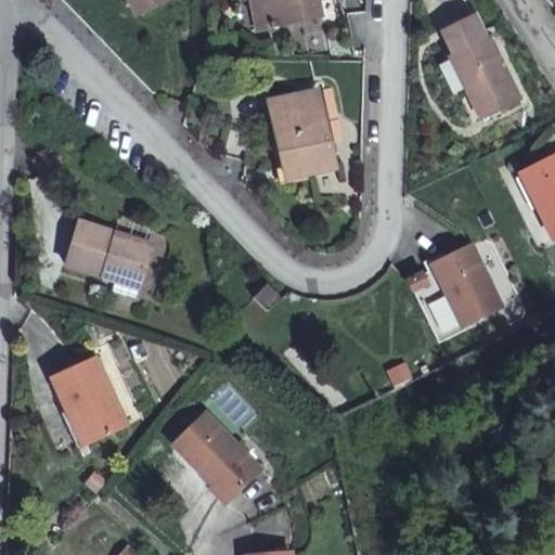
[(170,0),(132,0),(140,15),(170,0)]
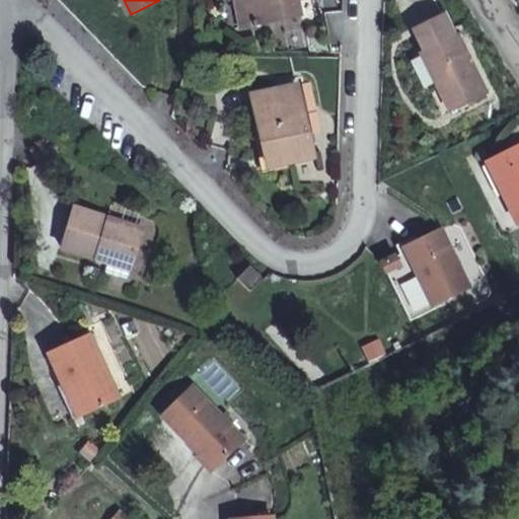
[(234,0),(240,26),(248,25),(243,0),(234,0)]
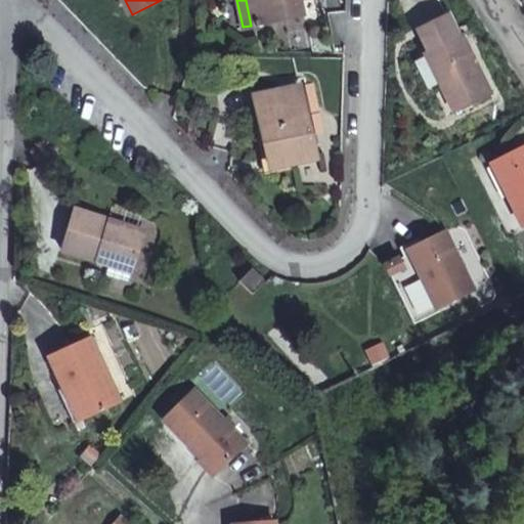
[(305,14),(301,0),(246,0),(251,26),(305,14)]
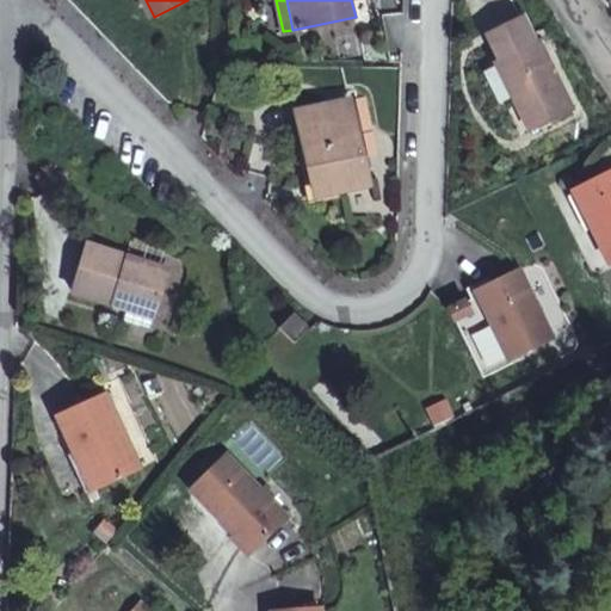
[(501,60),(537,41),(524,14),(488,32),(501,60)]
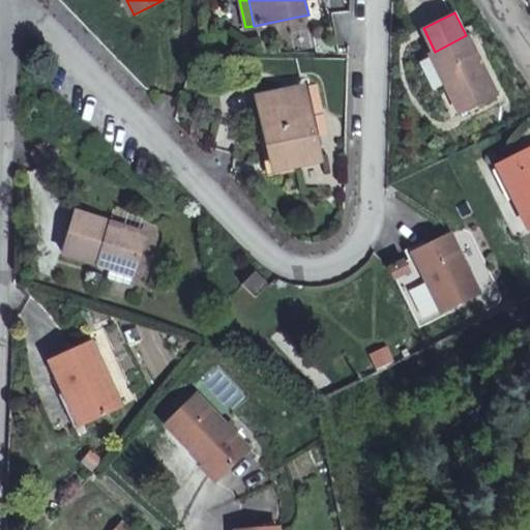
[(305,31),(286,34),(288,51),(307,49),(305,31)]
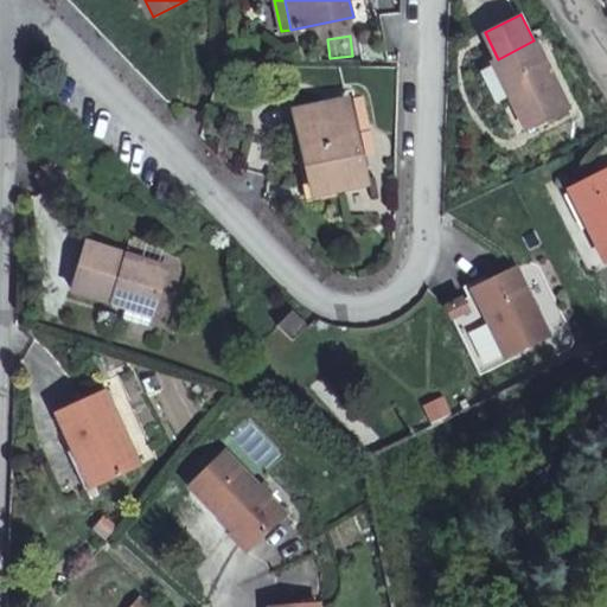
[(537,39),(534,40),(498,59),(492,62),(493,64),(480,70),(496,103),(510,97),(525,129),(570,108),(537,39)]
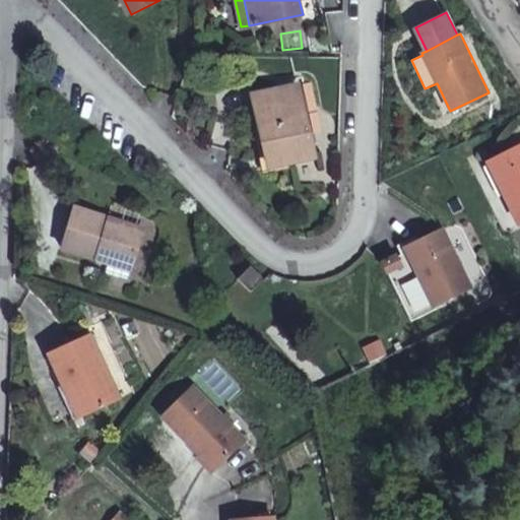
[(311,82),(304,83),(314,132),(321,131),(311,82)]
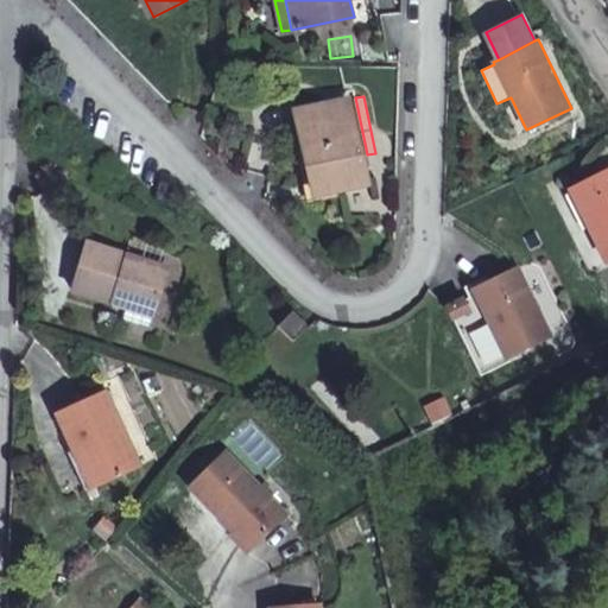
[(348,99),(296,111),(315,195),(366,183),(348,99)]
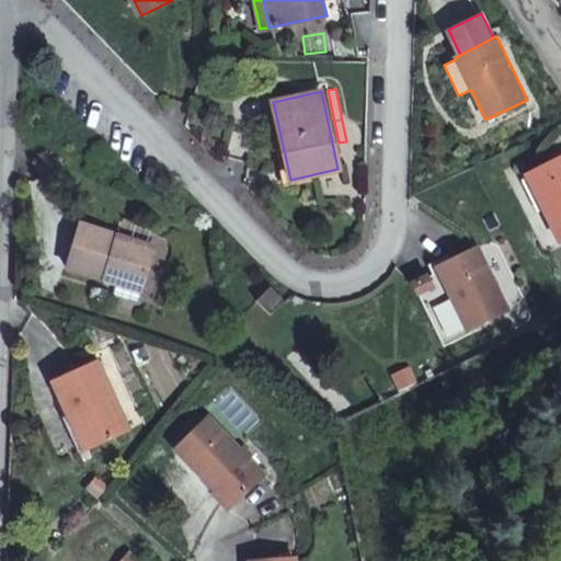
[(560,237),(560,156),(525,173),(557,240),(560,237)]
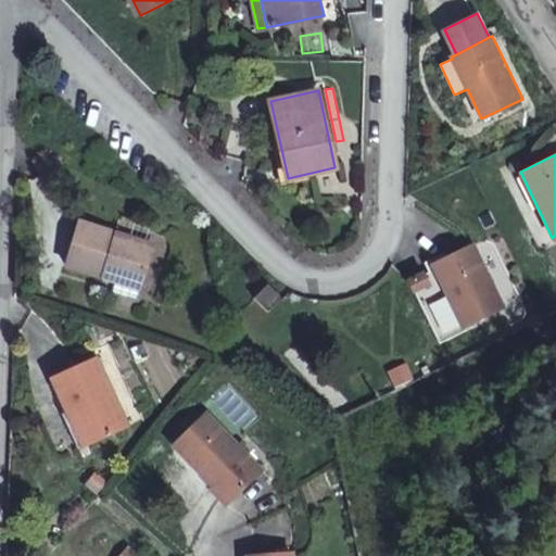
[(60,265),(98,277),(99,272),(136,283),(148,247),(74,224),(60,265)]
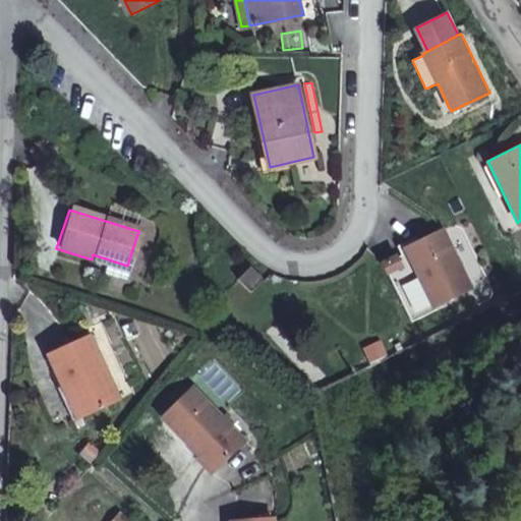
[(469,287),(441,229),(402,249),(404,253),(382,266),(411,323),(435,310),(431,305),(469,287)]
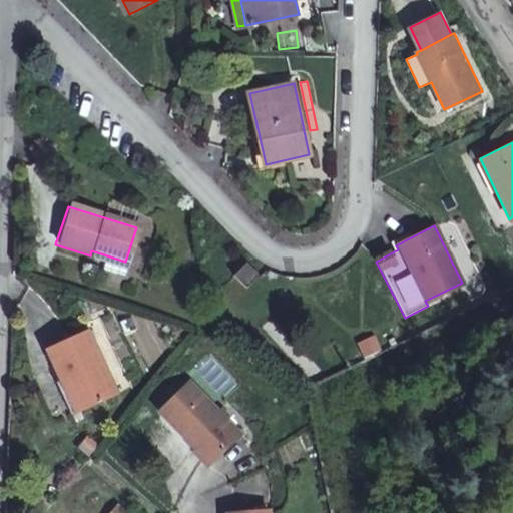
[(91,250),(90,255),(124,266),(125,262),(91,250)]
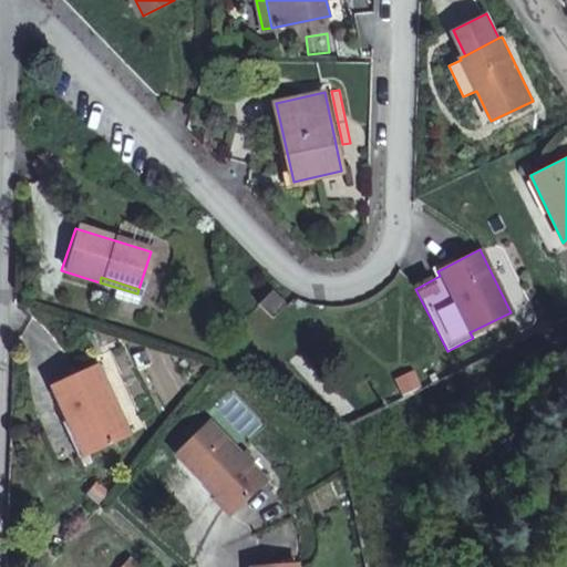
[(270,287),(257,300),(271,315),(285,301),(270,287)]
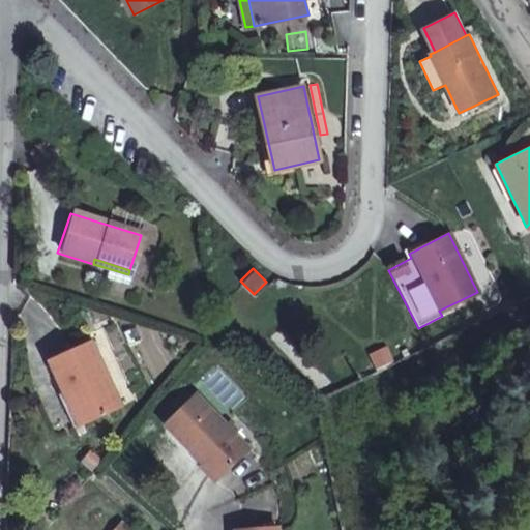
[(45,357),(57,388),(63,385),(79,419),(114,404),(86,340),(45,357)]
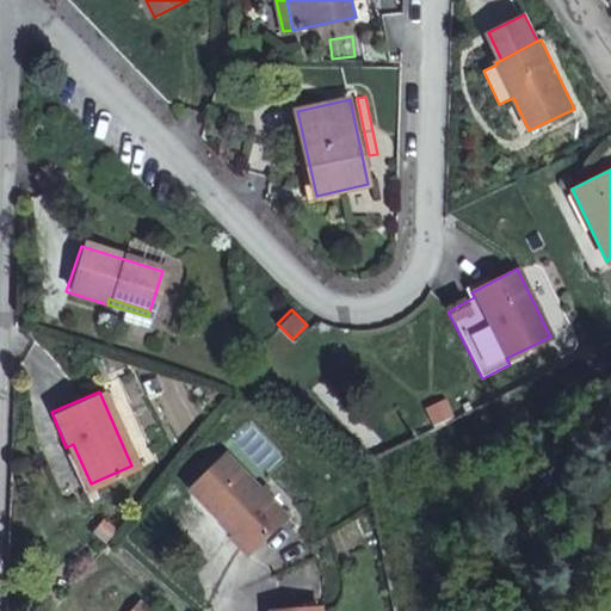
[(429,427),(452,415),(445,397),(420,408),(429,427)]
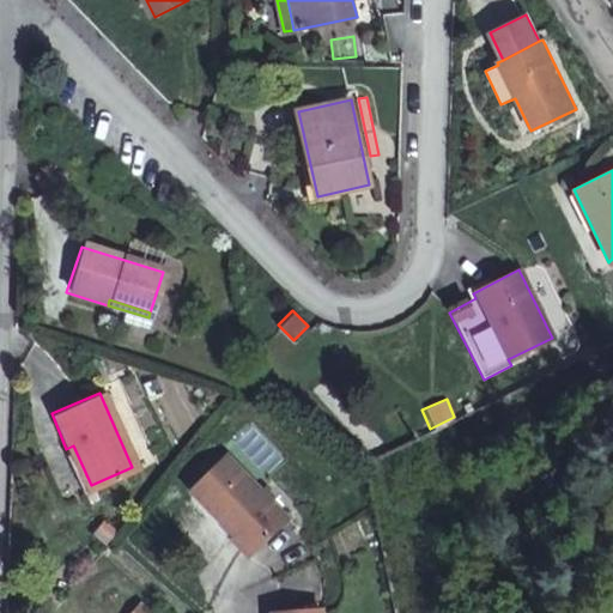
[(73,445),(66,449),(60,451),(78,491),(91,485),(73,445)]
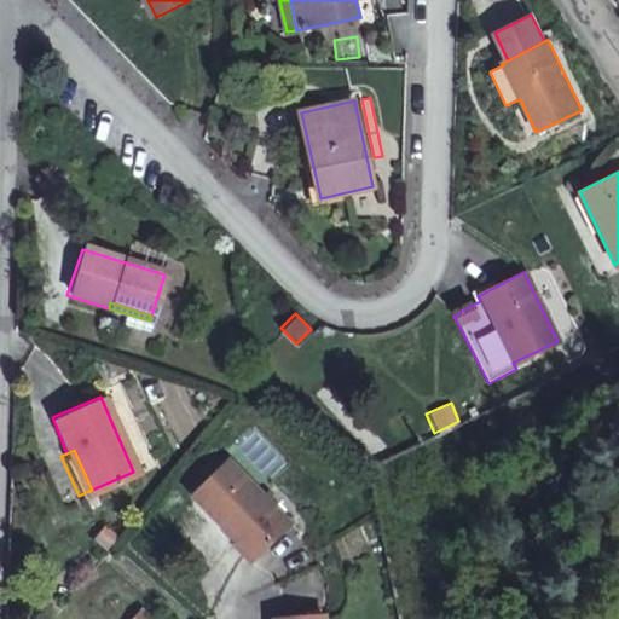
[(192,504),(236,549),(243,542),(258,557),(287,528),(227,469),(192,504)]
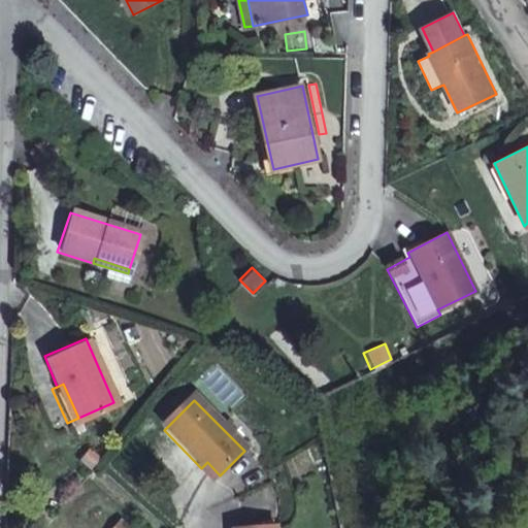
[(207,462),(201,468),(198,470),(211,484),(220,475),(207,462)]
